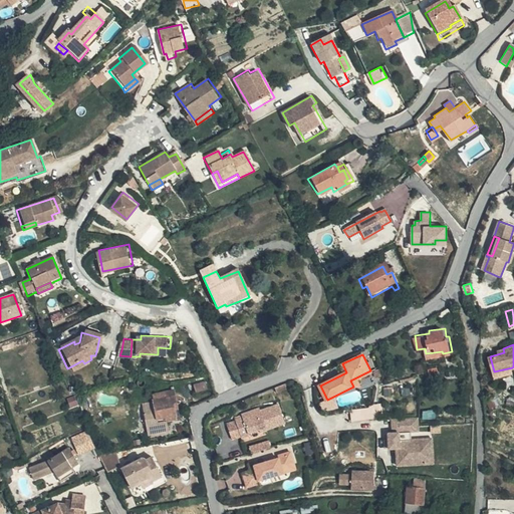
[(82,360),(67,368),(70,374),(85,366),(84,363),(82,360)]
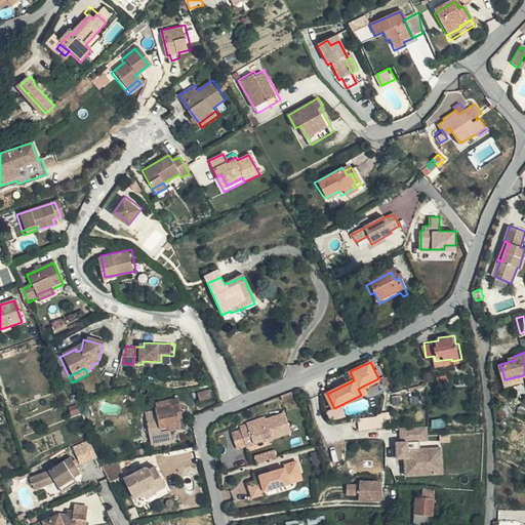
[(524,379),(523,375),(505,379),(506,385),(524,379)]
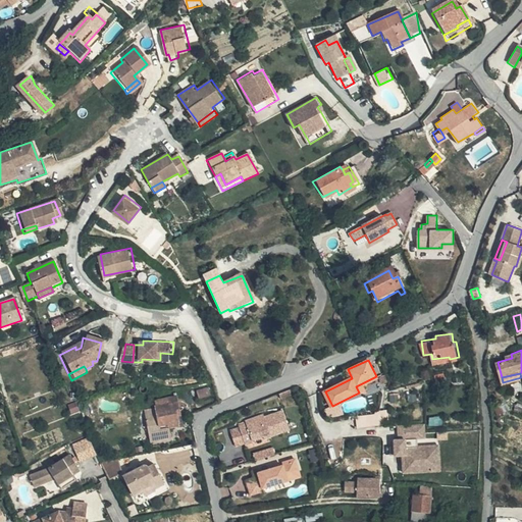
[(433,379),(433,380),(434,385),(444,383),(442,376),(433,379)]
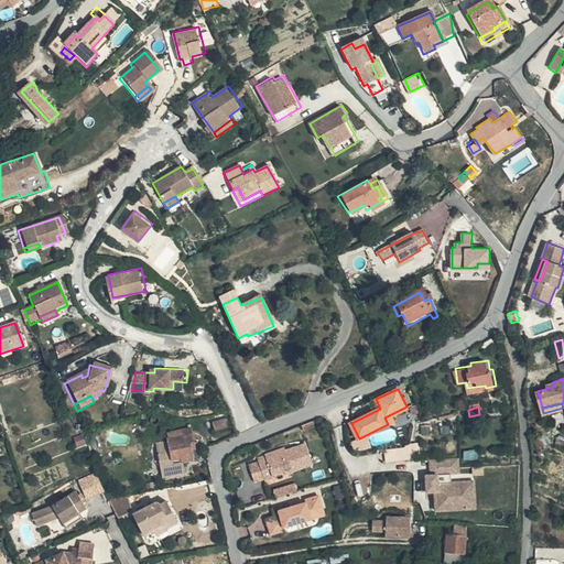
[(225,418),(210,422),(214,431),(228,426),(225,418)]
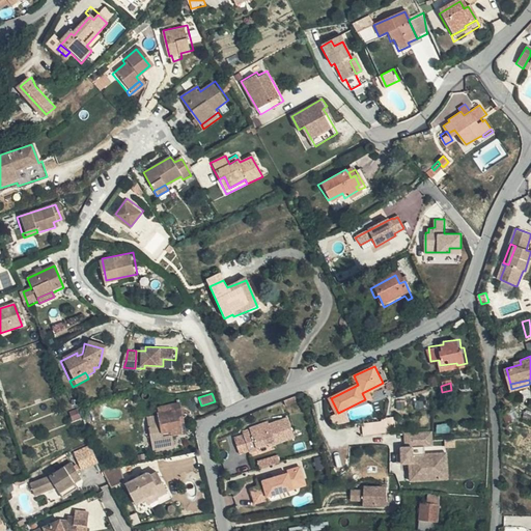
[(144,420),(149,443),(159,442),(160,450),(173,447),(170,436),(185,434),(177,400),(168,402),(169,409),(155,411),(156,417),(144,420)]
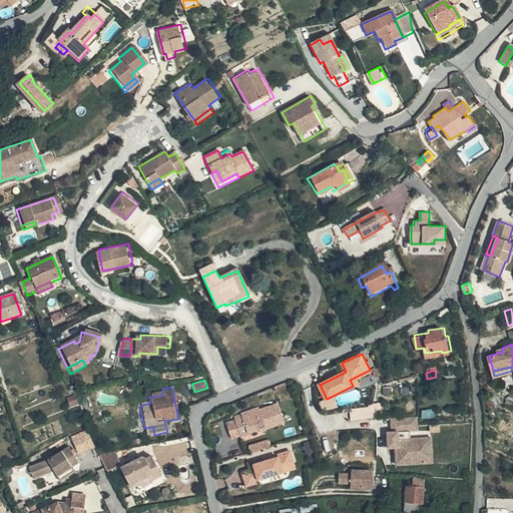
[(237,419),(241,432),(241,435),(250,432),(249,429),(261,426),(268,424),(268,427),(286,422),(281,403),(263,408),(262,406),(243,412),(243,414),(236,416),(237,419)]
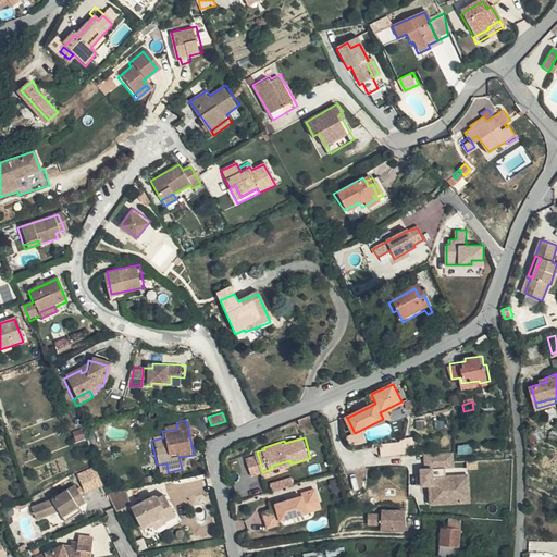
[(395,443),(379,446),(381,456),(397,453),(395,443)]
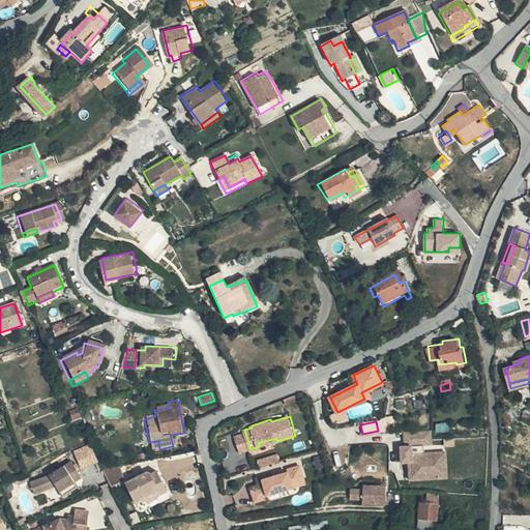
[(240,449),(249,446),(245,433),(236,435),(240,449)]
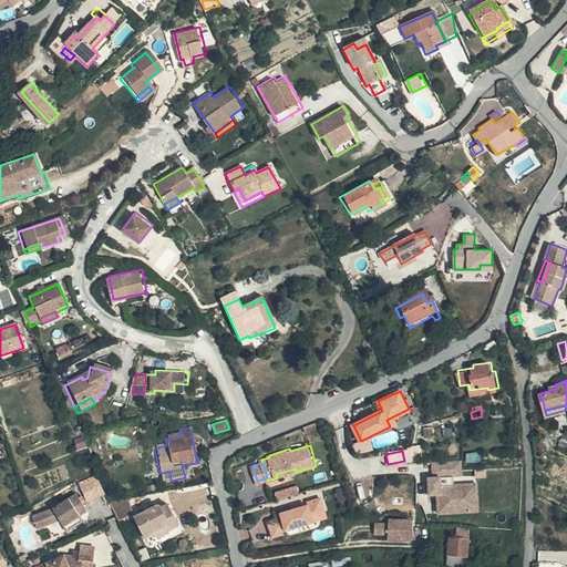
[(462,463),(432,464),(432,481),(428,481),(429,497),(436,497),(437,516),(470,515),(468,493),(454,494),(453,480),(462,480),(462,463)]
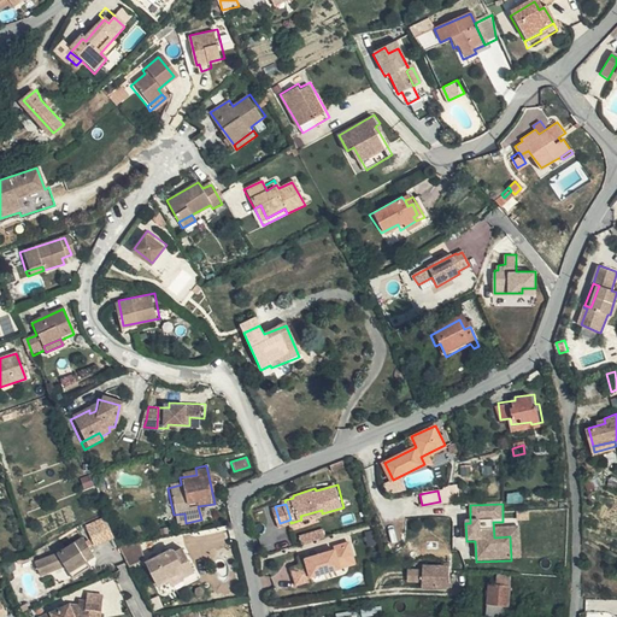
[(105,513),(86,522),(94,542),(113,534),(105,513)]
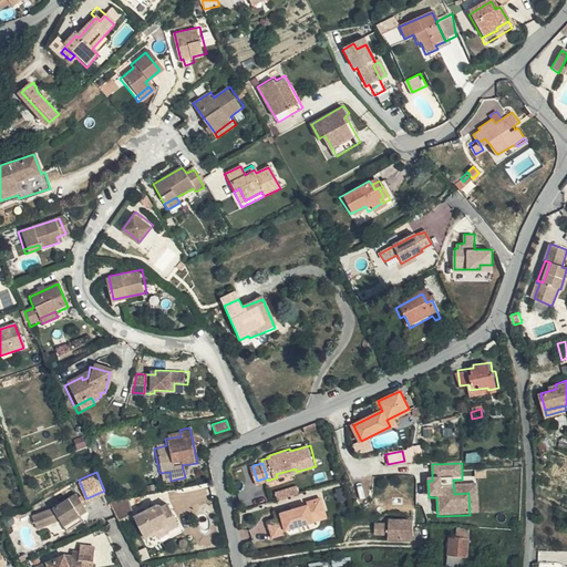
[(169,472),(160,473),(162,482),(171,481),(169,472)]
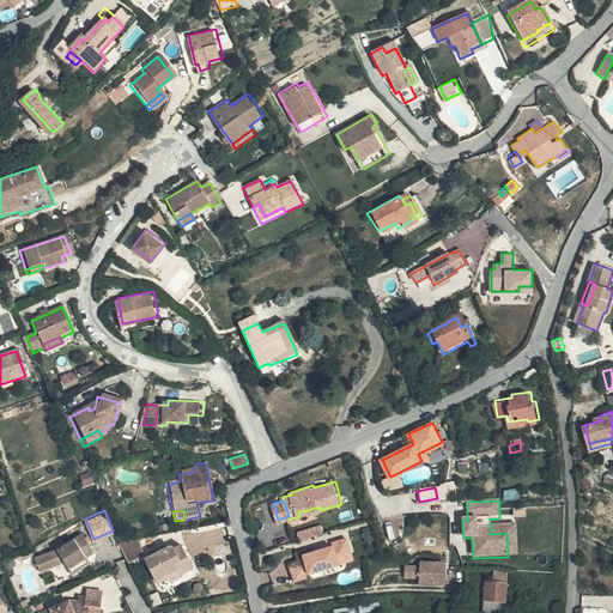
[(323,525),(298,528),(299,538),(325,533),(323,525)]
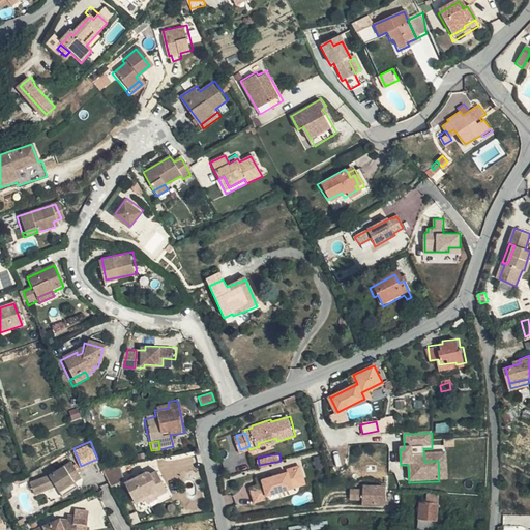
[(72,478),(75,480),(82,475),(71,461),(51,474),(30,482),(35,494),(56,486),(60,491),(69,483),(70,479),(72,478)]
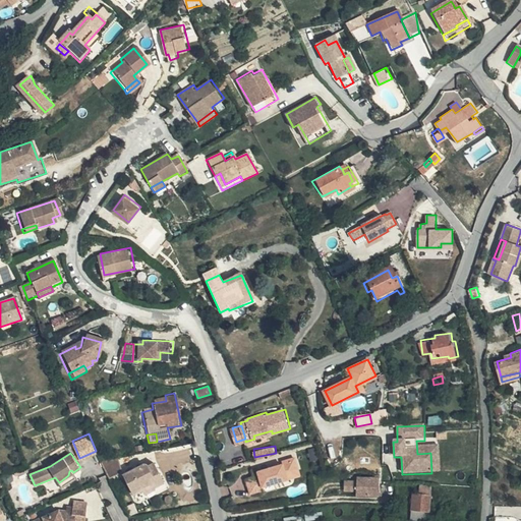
[(439,453),(430,453),(431,473),(440,472),(439,453)]
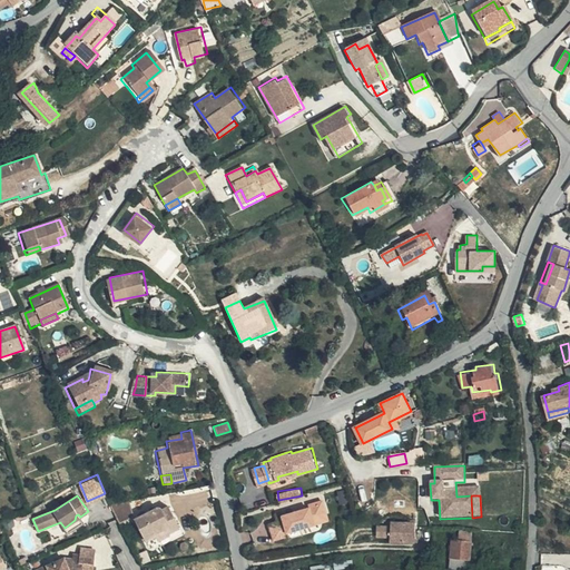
[(276,521),(268,523),(273,538),(286,533),(285,530),(300,527),(312,523),(310,516),(324,511),(321,500),(306,503),(307,507),(282,513),(281,513),(282,519),(276,521)]
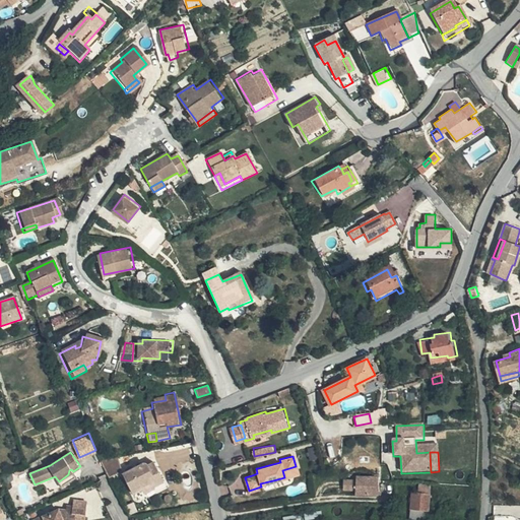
[(114,461),(100,464),(107,479),(120,472),(114,461)]
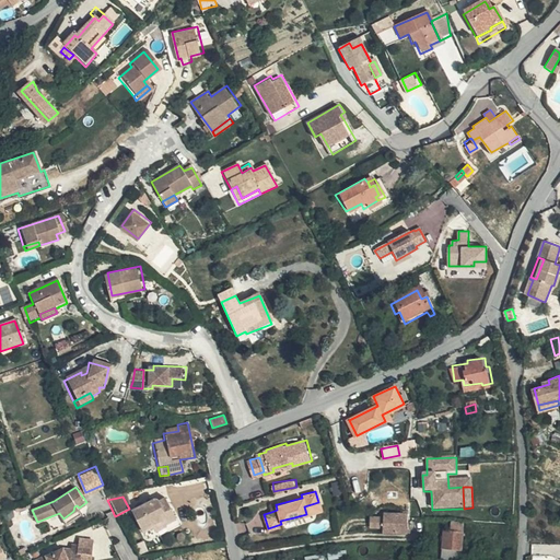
[(142,534),(153,528),(163,524),(165,527),(176,522),(165,501),(159,504),(156,502),(153,501),(131,512),(142,534)]
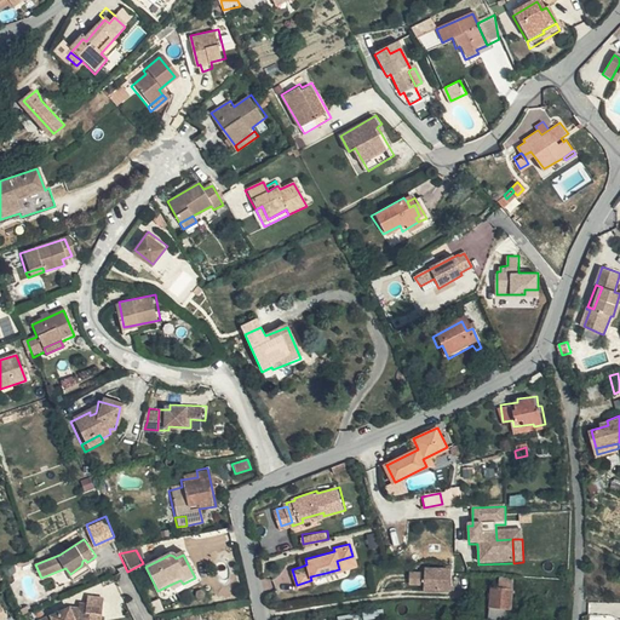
[(337,561),(339,569),(355,564),(352,556),(337,561)]
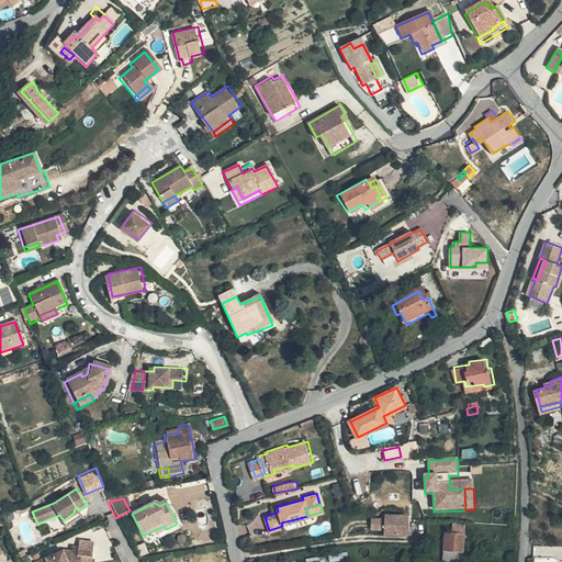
[(82,515),(79,509),(77,507),(75,508),(74,513),(64,520),(67,526),(82,515)]
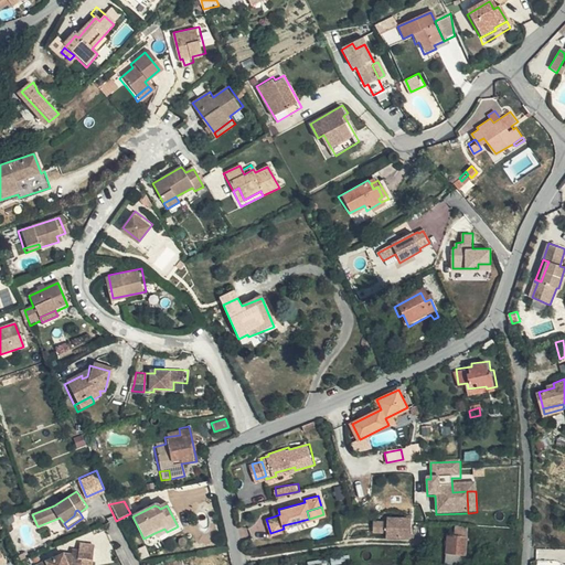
[(390,534),(391,519),(372,520),(373,535),(390,534)]
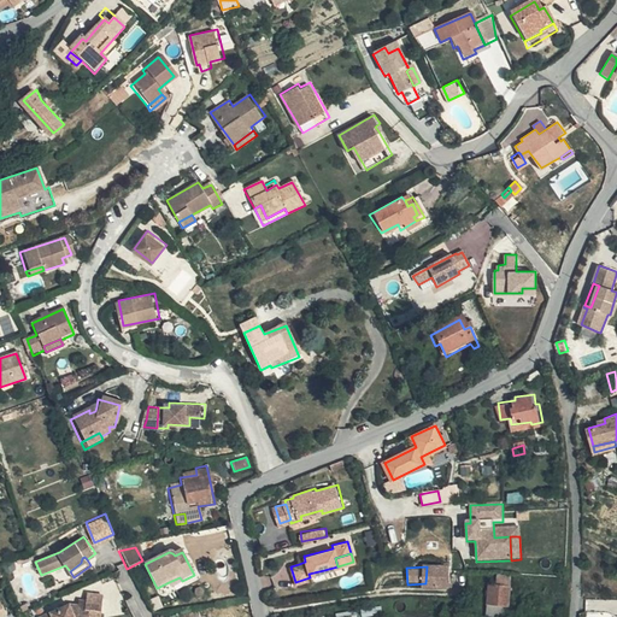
[(428,566),(427,566),(425,583),(425,588),(453,588),(452,566),(428,566)]
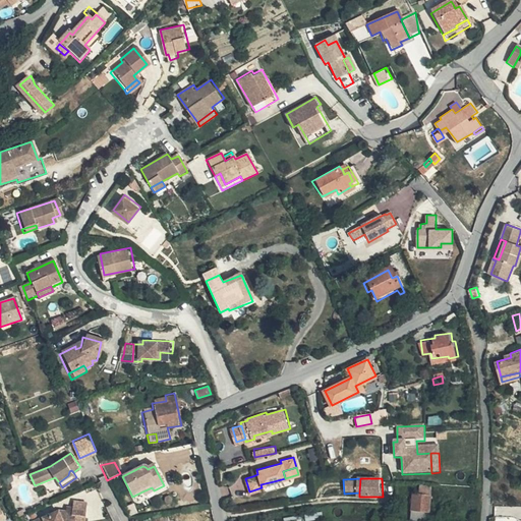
[(274,481),(261,484),(262,487),(263,490),(276,487),(274,481)]
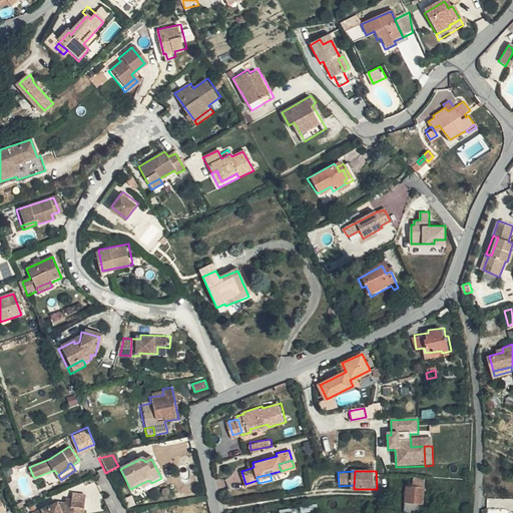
[(416,487),(426,488),(426,479),(417,479),(416,487)]
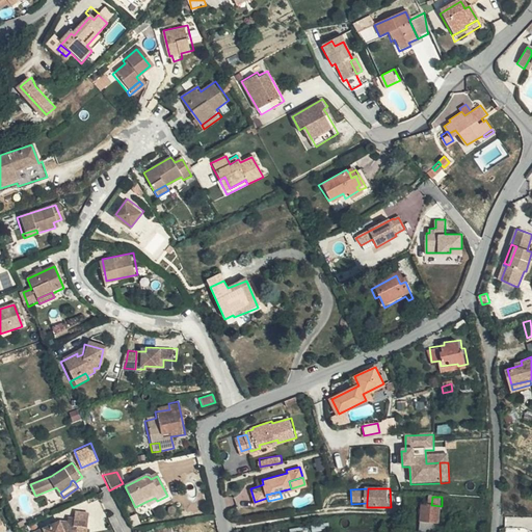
[(155,498),(145,502),(148,506),(157,501),(155,498)]
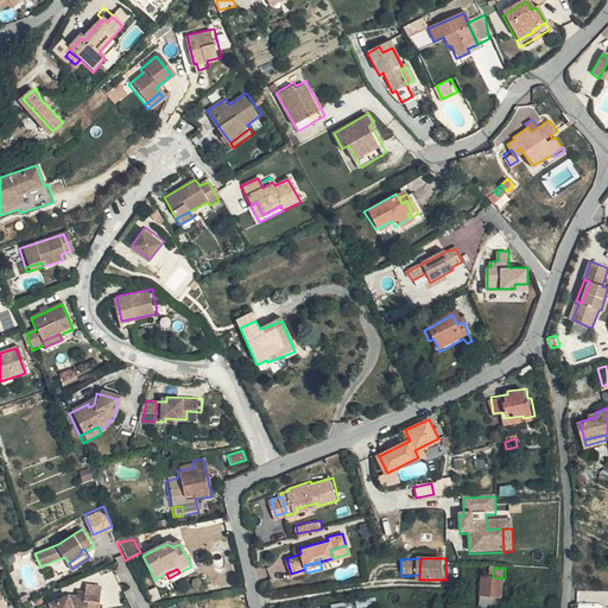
[(486,596),(504,597),(505,578),(493,577),(487,577),(486,596)]
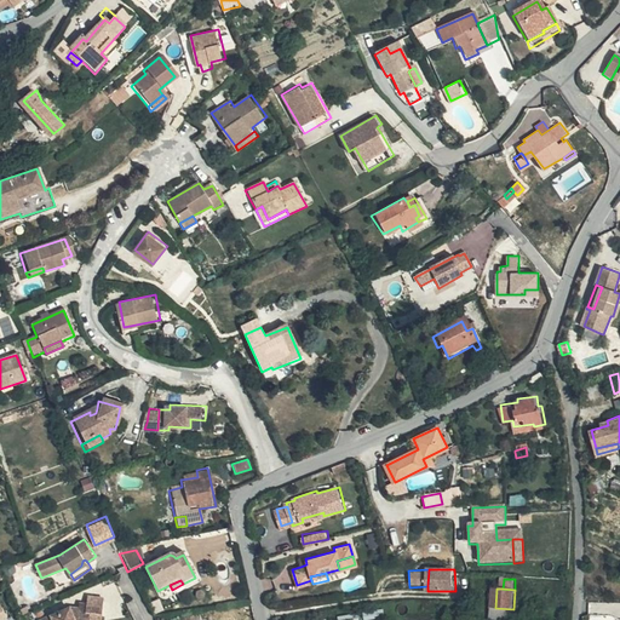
[(80,610),(79,607),(70,607),(42,619),(90,619),(97,619),(103,619),(105,597),(89,596),(87,608),(87,612),(80,610)]
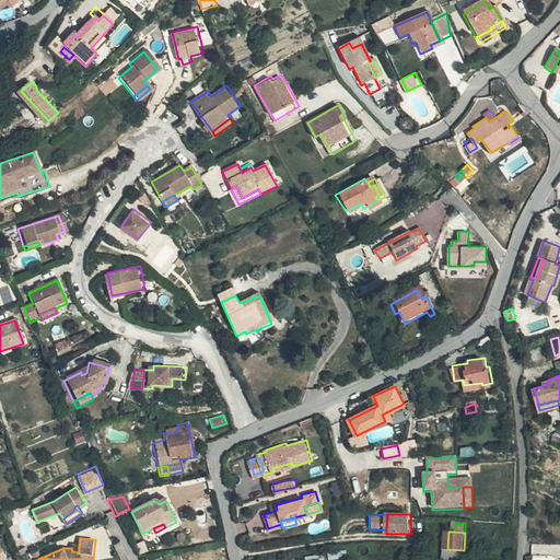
[(464,559),(464,550),(447,549),(447,558),(464,559)]
